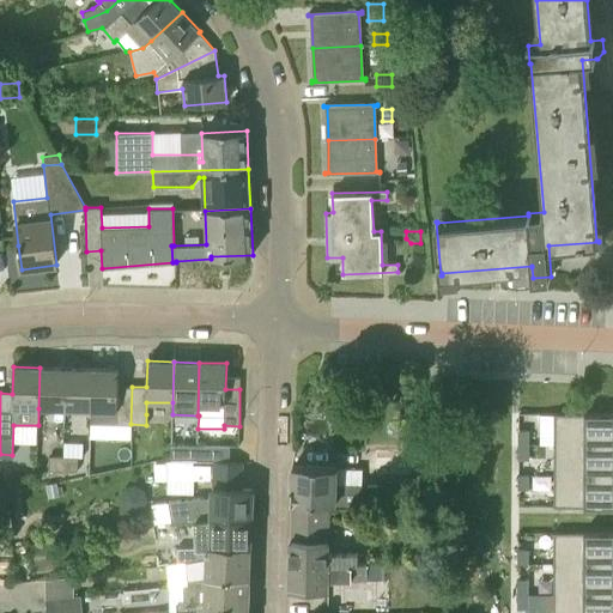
[(38,408),(65,410),(66,369),(40,368),(38,408)]
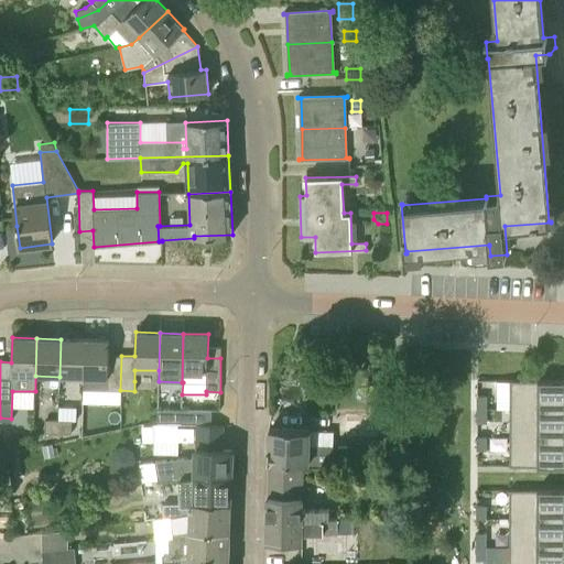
[(60,377),(83,377),(84,339),(61,339),(60,377)]
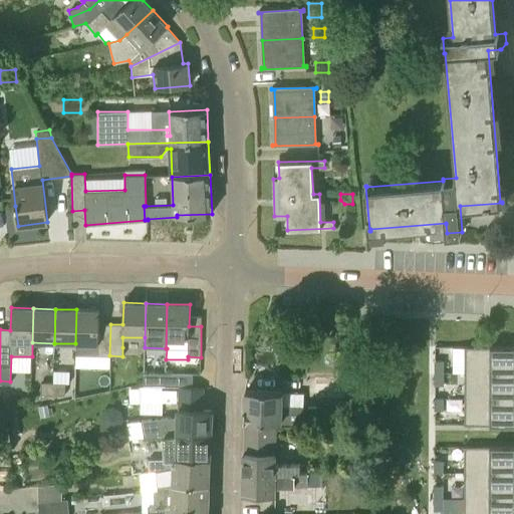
[(109,355),(110,324),(98,324),(99,310),(76,309),(75,343),(76,343),(75,355),(109,355)]
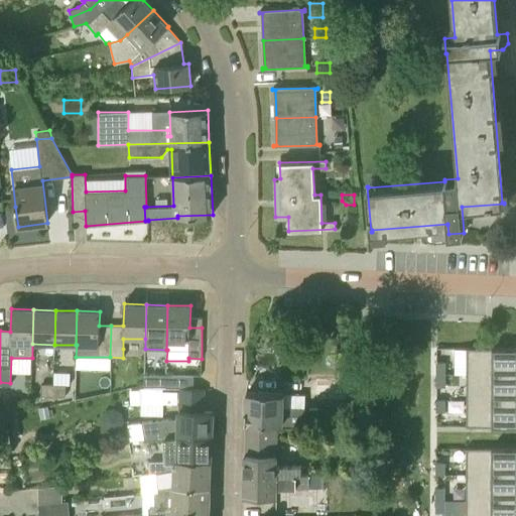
[(467,374),(515,374),(515,348),(467,349),(467,374)]
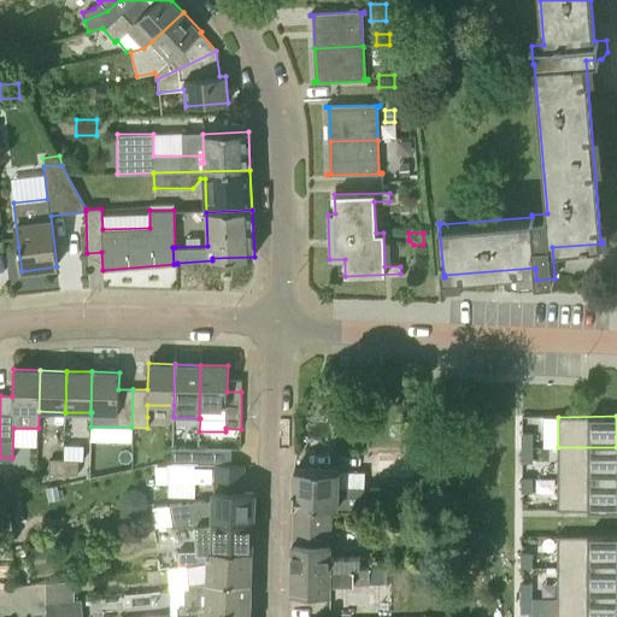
[(215,464),(231,465),(231,450),(172,447),(171,463),(215,464)]
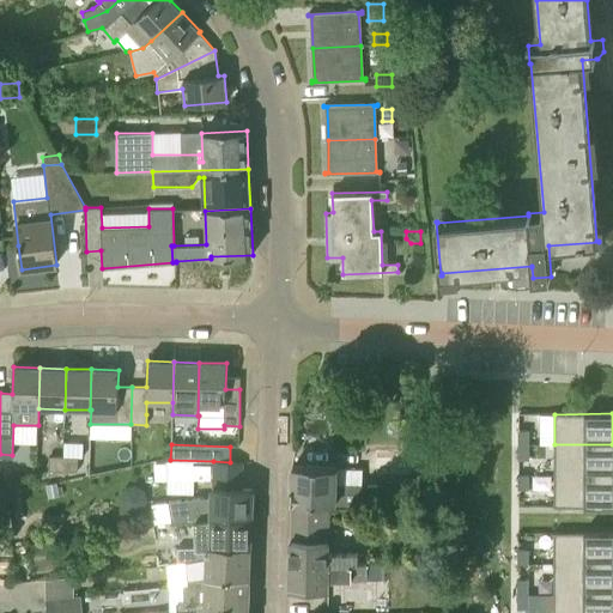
[(612,444),(554,444),(554,475),(612,475),(612,444)]
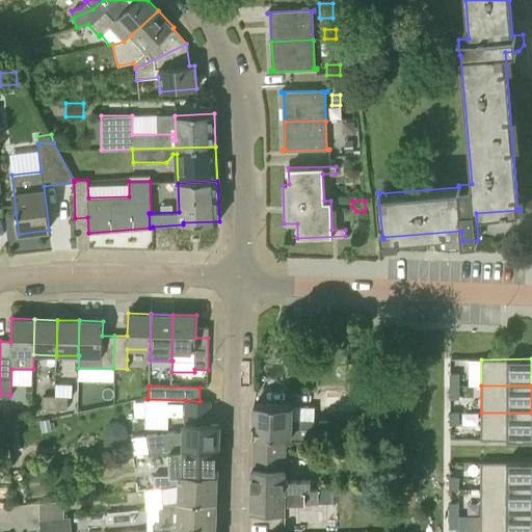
[(344,390),(344,397),(325,397),(325,408),(356,408),(356,397),(356,390),(344,390)]
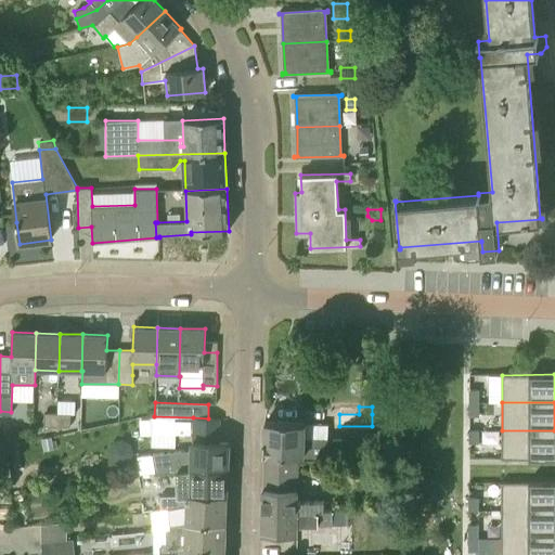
[(44,426),(56,426),(57,413),(44,413),(44,426)]
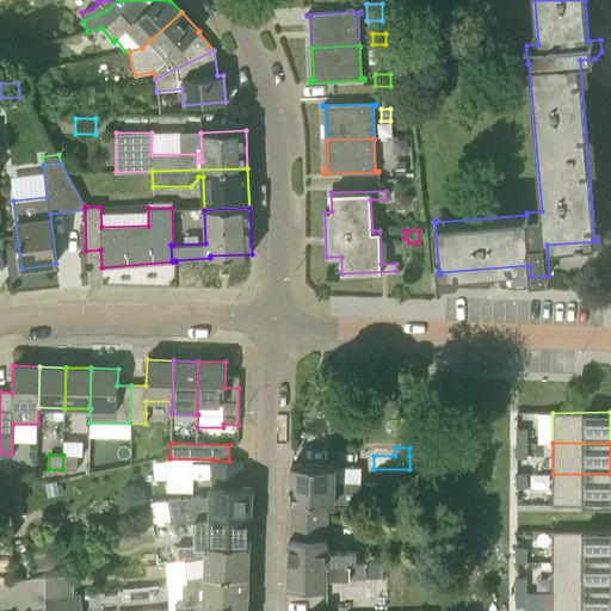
[(63,455),(62,469),(76,470),(78,455),(63,455)]
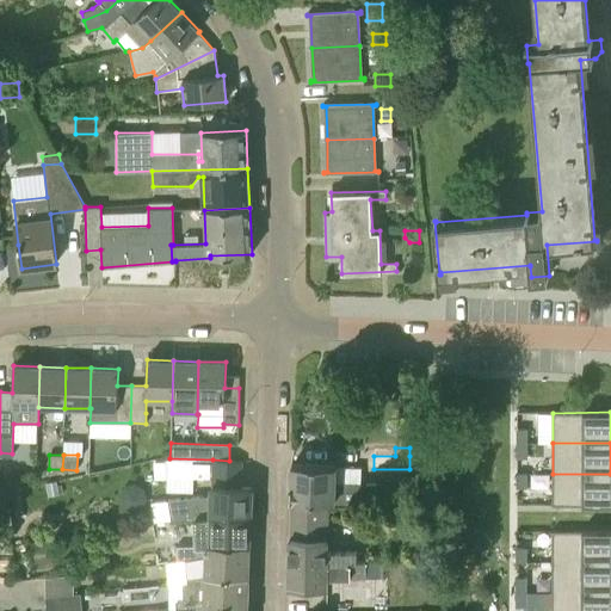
[(195,518),(213,517),(251,517),(252,488),(240,487),(241,461),(229,461),(213,460),(210,497),(196,497),(167,500),(171,522),(195,518)]
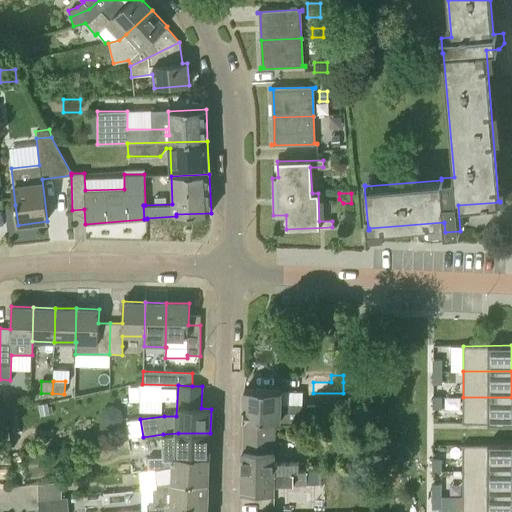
[(276,421),(314,423),(314,406),(280,404),(280,391),(244,389),(243,420),(245,420),(245,427),(276,425),(276,421)]
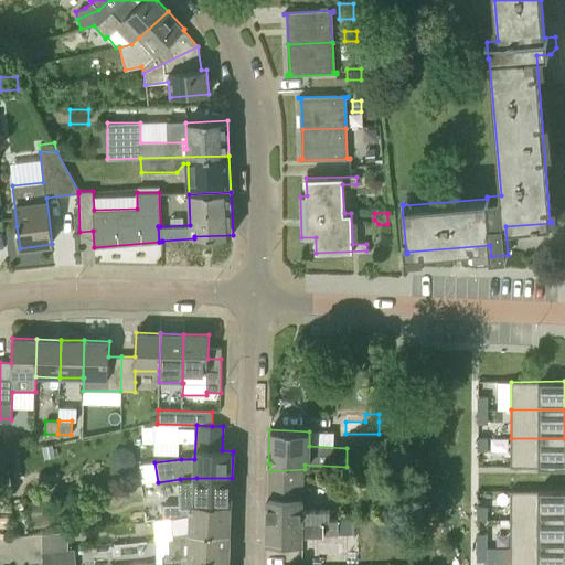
[(487,451),(487,438),(478,438),(478,451),(487,451)]
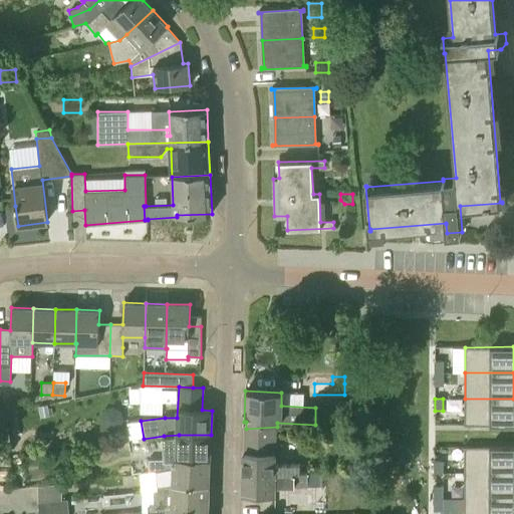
[(513,399),(465,399),(465,425),(513,425),(513,399)]
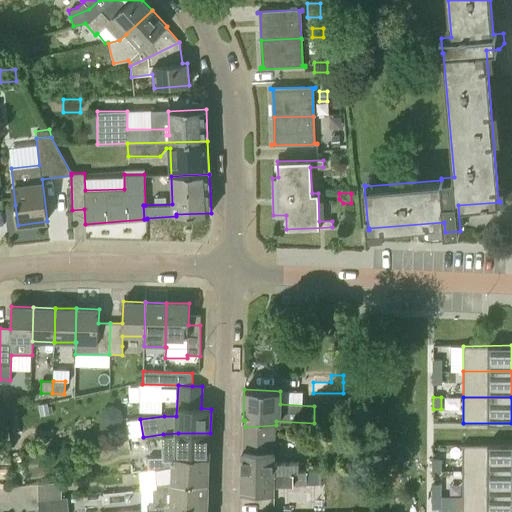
[(52,414),(50,406),(48,407),(47,403),(38,405),(40,417),(50,415),(52,414)]
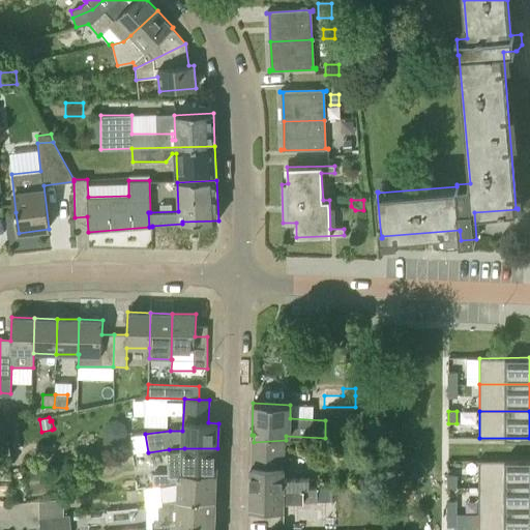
[(304,488),(310,487),(310,477),(285,477),(286,440),(254,442),(253,467),(251,467),(251,489),(304,490),(304,488)]
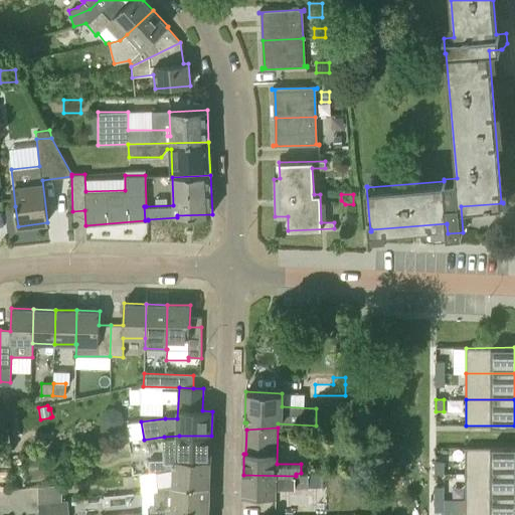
[(172,470),(173,465),(178,465),(178,460),(210,460),(211,436),(179,436),(164,437),(164,461),(150,461),(150,473),(156,473),(172,470)]
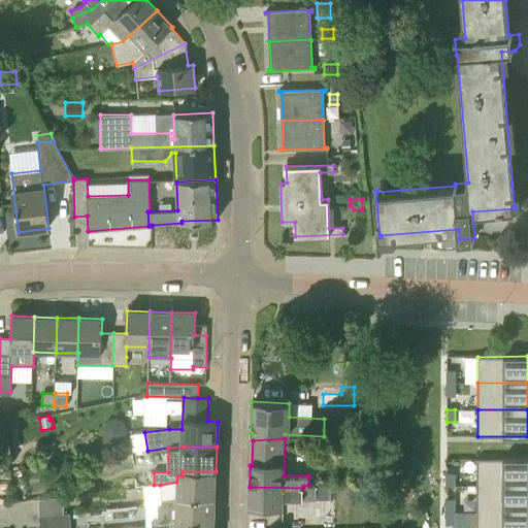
[(133,463),(131,453),(121,455),(123,465),(133,463)]
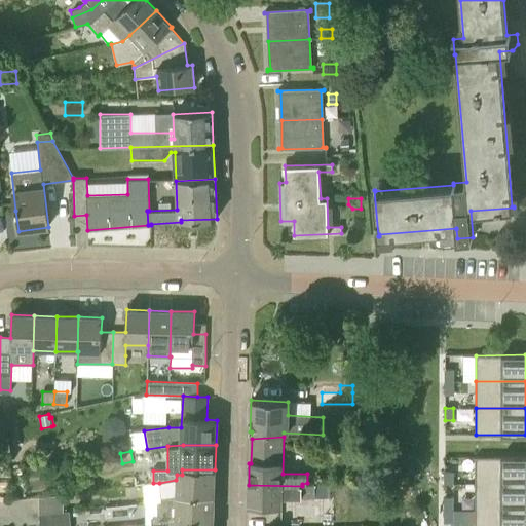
[(475,483),(525,483),(525,457),(475,457),(475,483)]
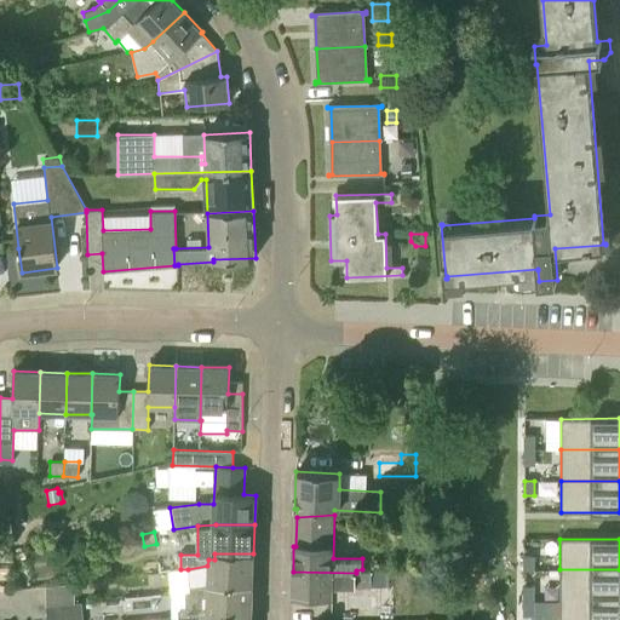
[(55,574),(51,547),(32,550),(35,577),(55,574)]
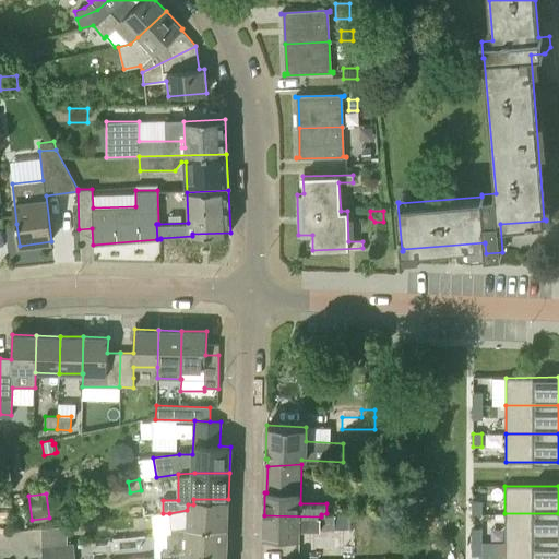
[(193,504),(188,504),(187,510),(169,513),(170,532),(173,532),(173,528),(189,528),(189,527),(227,527),(228,499),(193,499),(193,504)]
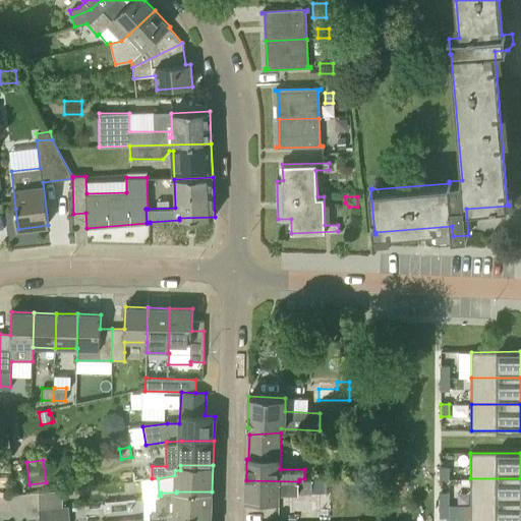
[(449,479),(449,467),(441,467),(441,479),(449,479)]
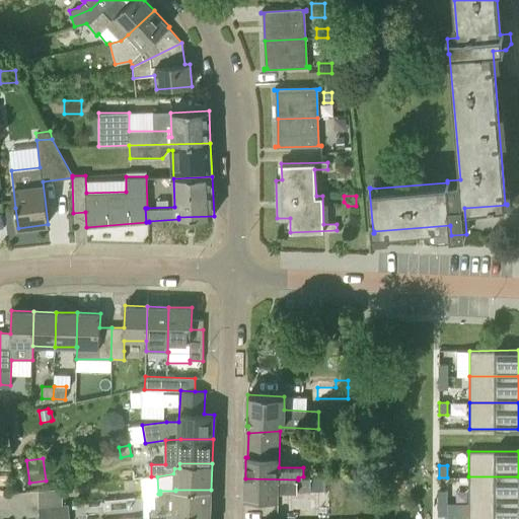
[(245,478),(244,500),(279,500),(279,491),(297,492),(310,492),(311,476),(303,476),(298,477),(298,479),(245,478)]
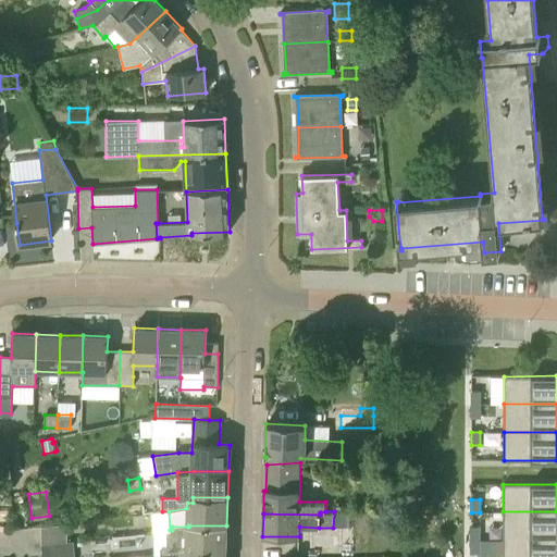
[(503,540),(556,540),(556,511),(503,511),(503,540)]
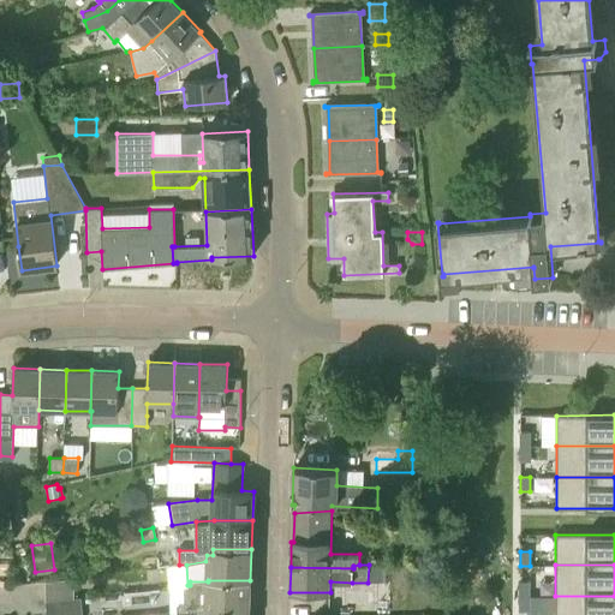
[(46,601),(75,598),(73,578),(46,581),(46,601)]
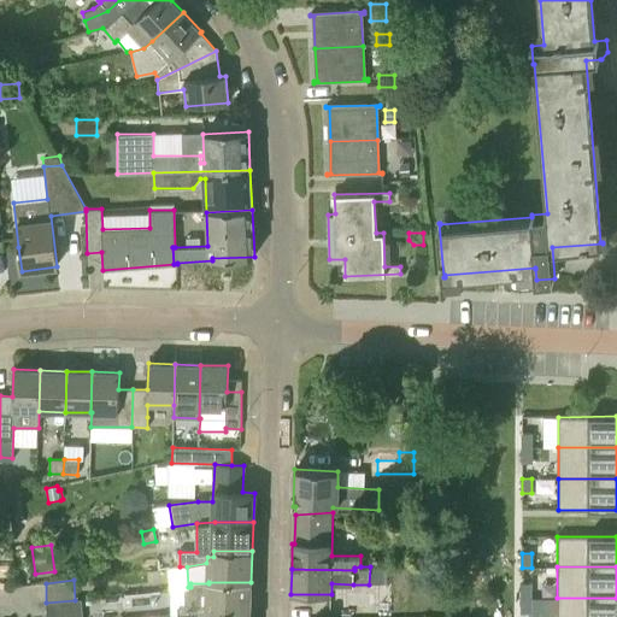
[(177,615),(207,612),(207,611),(251,611),(251,582),(209,582),(209,583),(191,583),(191,587),(188,587),(184,587),(184,604),(180,604),(176,607),(177,615)]
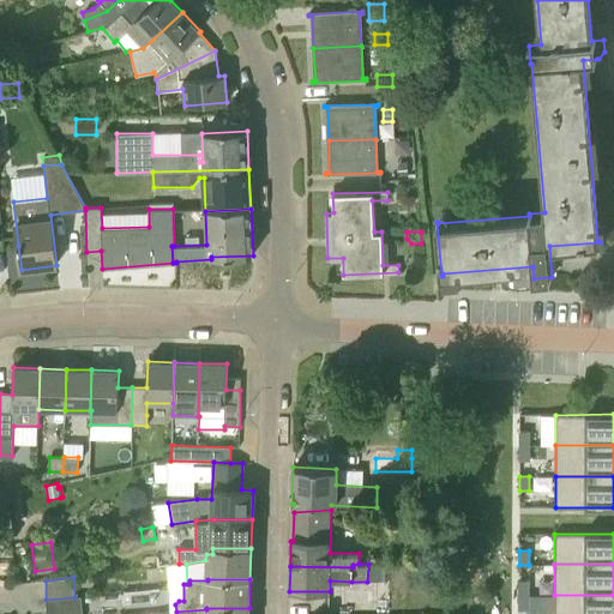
[(613,613),(613,595),(554,595),(553,613),(613,613)]
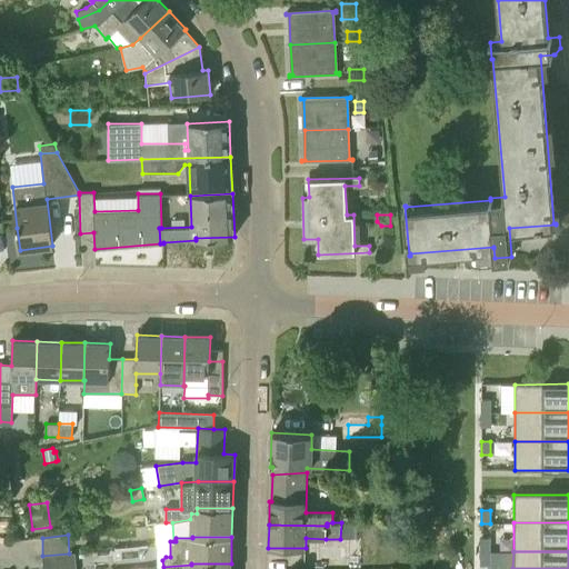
[(69,553),(42,556),(42,568),(76,568),(75,552),(69,553)]
